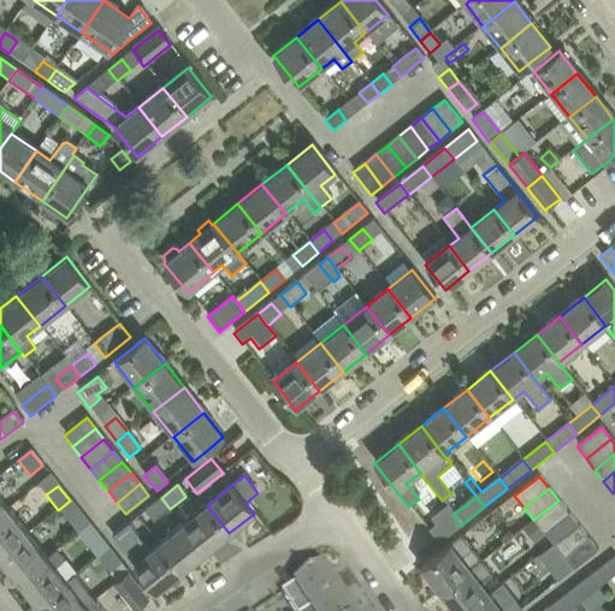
[(153,523),(170,509),(161,498),(143,511),(153,523)]
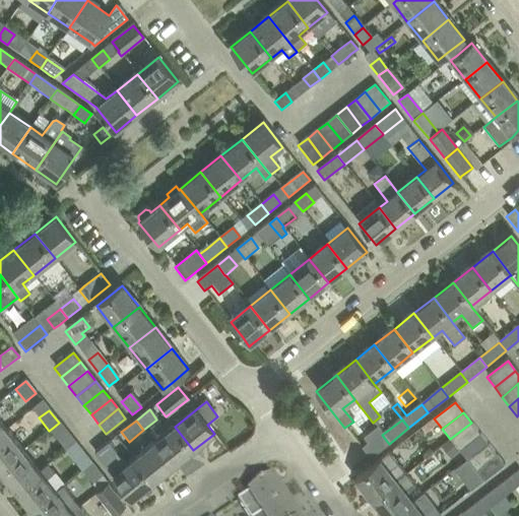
[(65,451),(75,443),(59,423),(53,428),(49,431),(59,443),(65,451)]
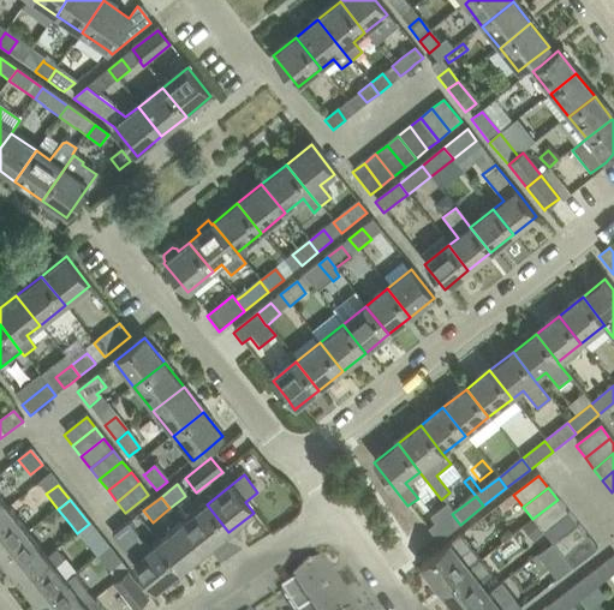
[(542,532),(567,513),(558,500),(532,519),(542,532)]
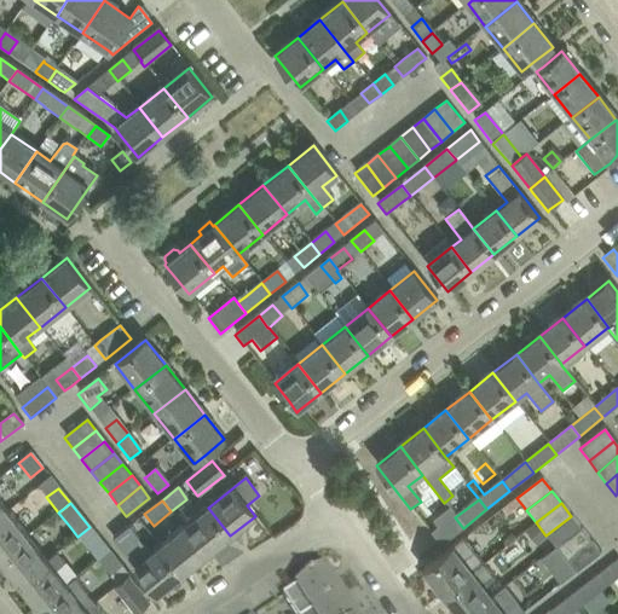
[(183,527),(206,555),(230,536),(208,508),(183,527)]
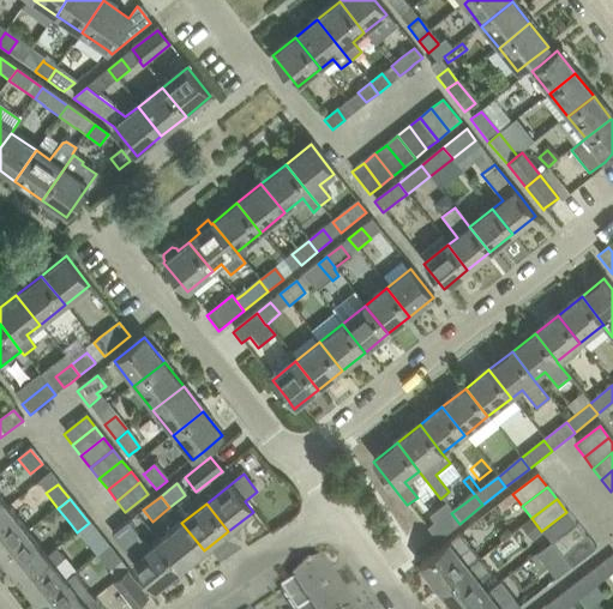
[(426,529),(428,531),(437,542),(460,524),(451,513),(444,505),(428,517),(433,523),(426,529)]
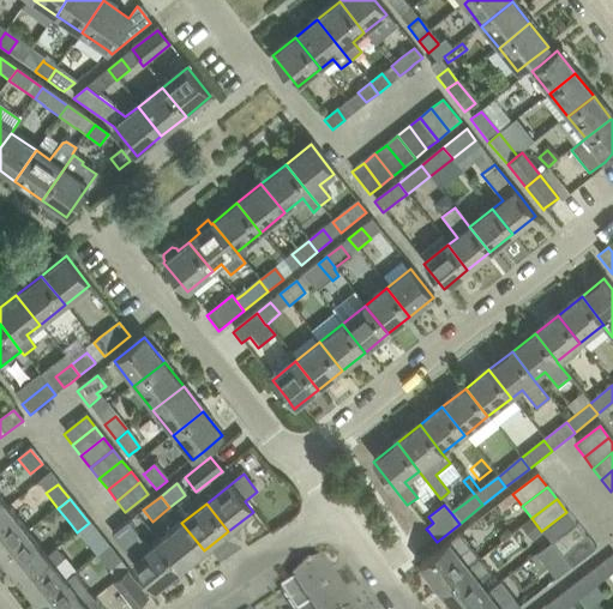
[(0,554),(26,534),(7,508),(0,513),(0,554)]
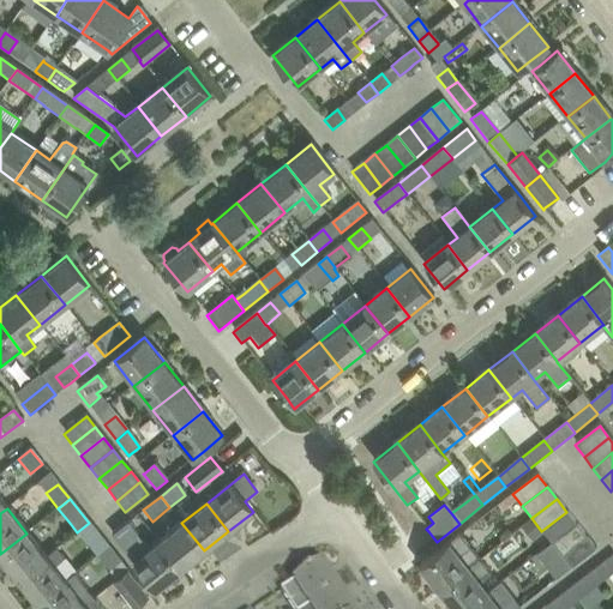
[(552,543),(576,524),(566,512),(541,531),(551,543),(552,543)]
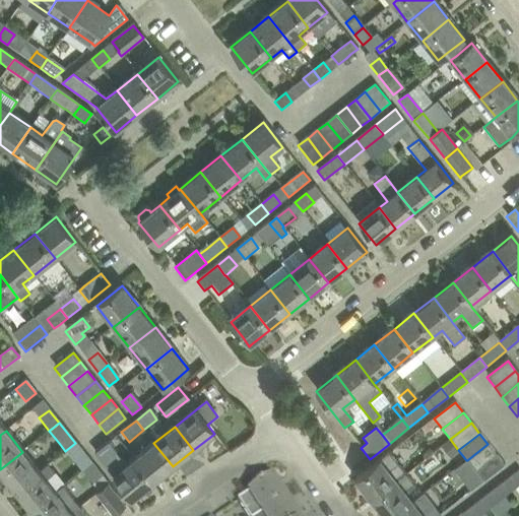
[(451,442),(442,449),(450,460),(459,453),(451,442)]
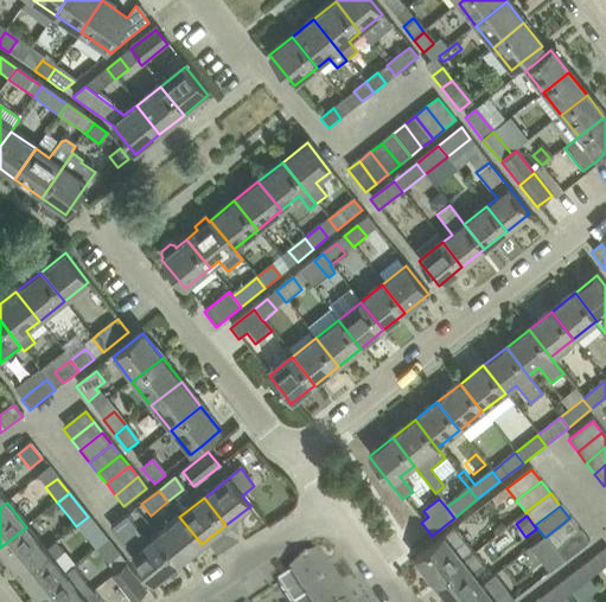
[(95,551),(107,542),(88,517),(76,526),(83,536),(95,551)]
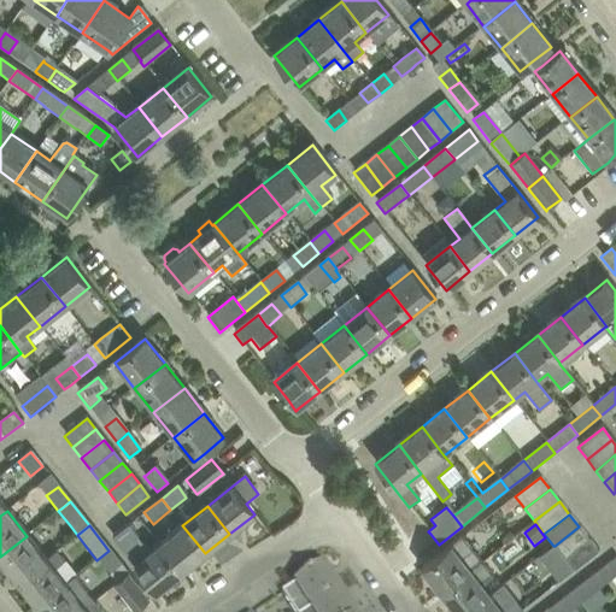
[(181,574),(158,545),(150,553),(138,537),(128,525),(112,539),(133,565),(141,575),(156,594),(157,593),(181,574)]
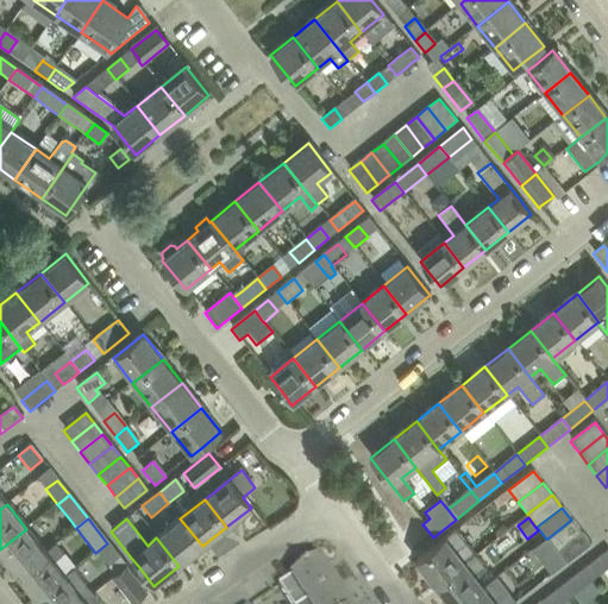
[(156,538),(179,566),(202,546),(180,518),(156,538)]
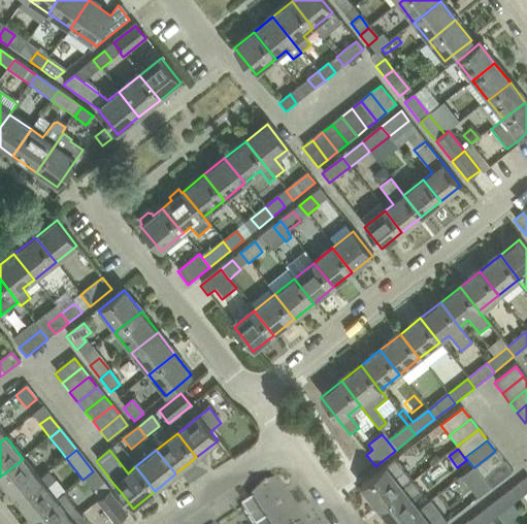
[(483,479),(503,462),(495,451),(474,467),(483,479)]
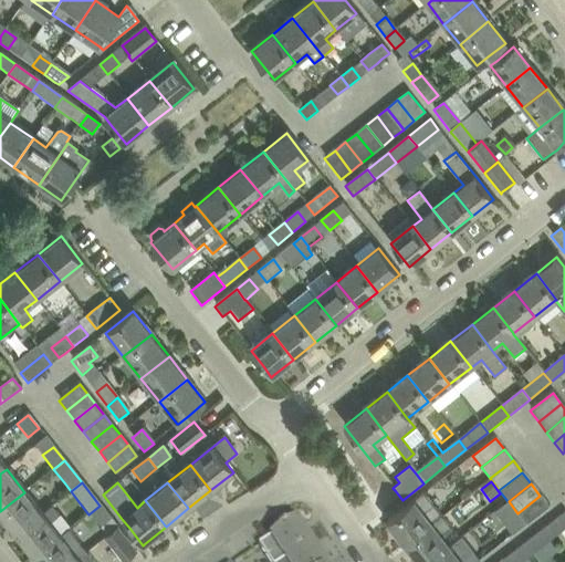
[(0,513),(17,536),(42,514),(41,513),(24,492),(0,511),(0,513)]
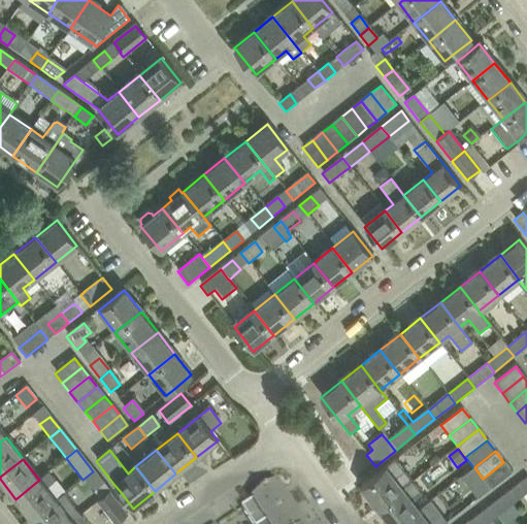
[(361,487),(360,488),(361,489),(362,488),(379,509),(402,490),(402,489),(412,482),(405,471),(395,460),(376,476),(361,487)]
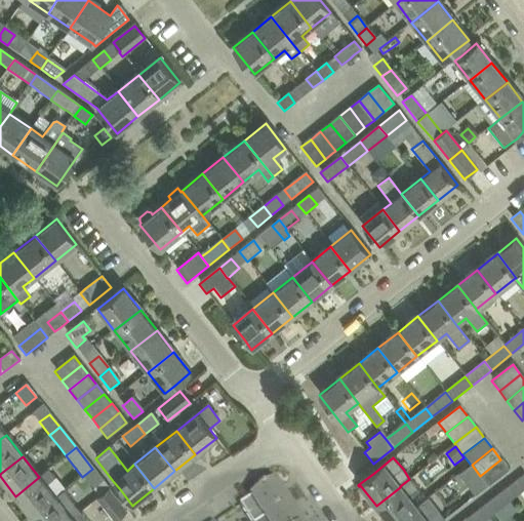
[(488,486),(509,470),(500,459),(480,476),(488,486)]
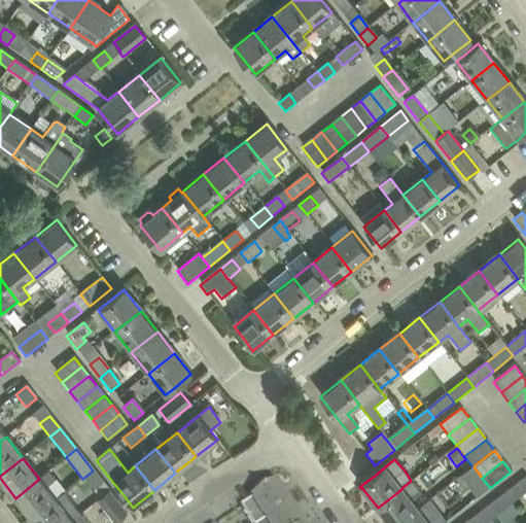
[(93,491),(103,483),(93,471),(82,479),(93,491)]
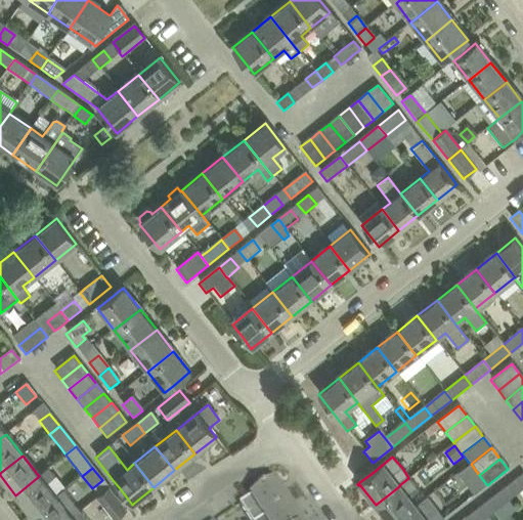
[(56,496),(55,496),(46,484),(53,478),(46,469),(38,475),(39,476),(15,495),(32,516),(56,496)]
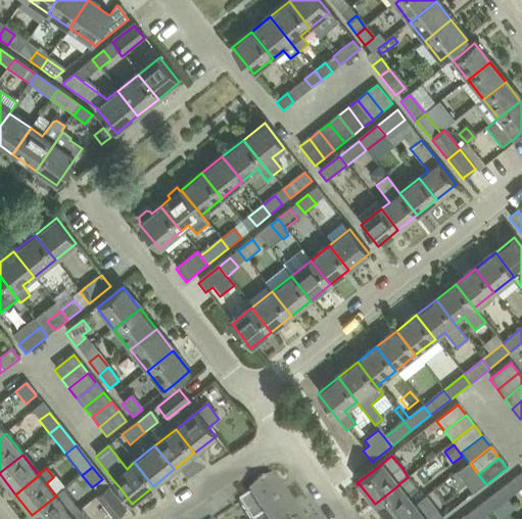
[(508,500),(521,488),(521,474),(501,490),(508,500)]
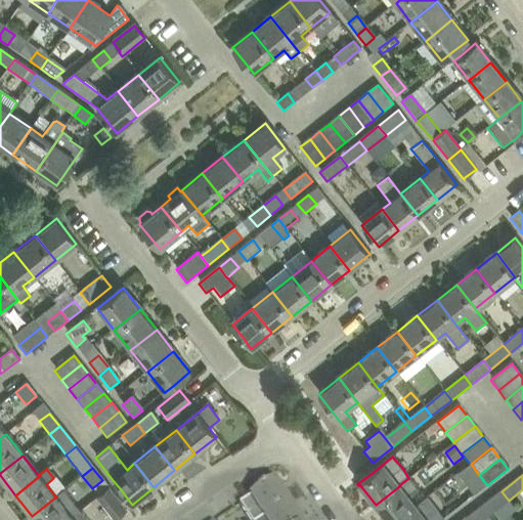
[(376,505),(387,519),(400,519),(416,508),(416,507),(408,499),(419,490),(408,478),(399,485),(399,486),(376,505)]
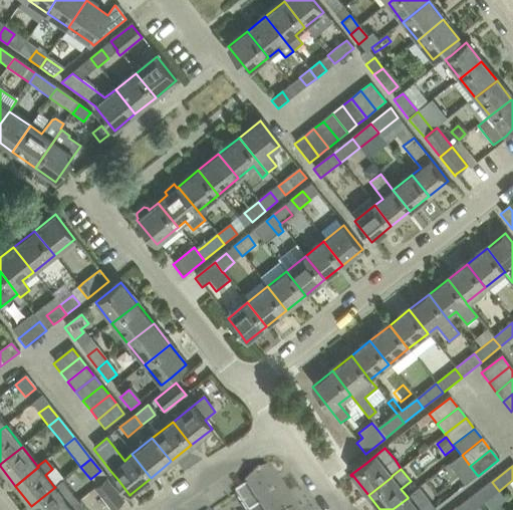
[(265,509),(284,498),(270,477),(234,500),(240,509),(265,509)]
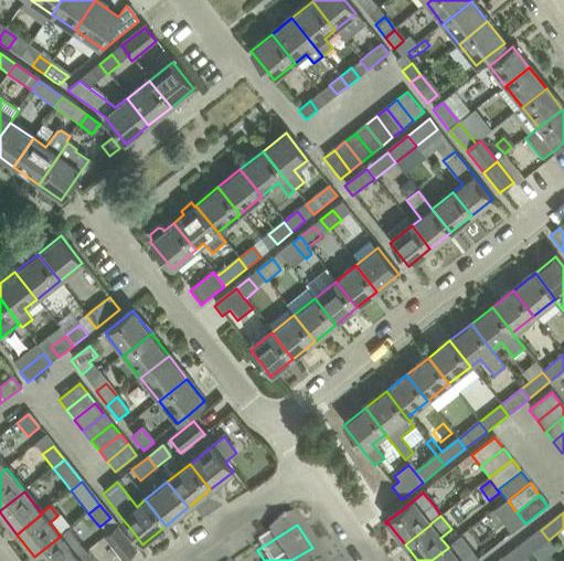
[(124,560),(125,559),(136,550),(124,535),(116,526),(103,537),(120,560),(124,560)]
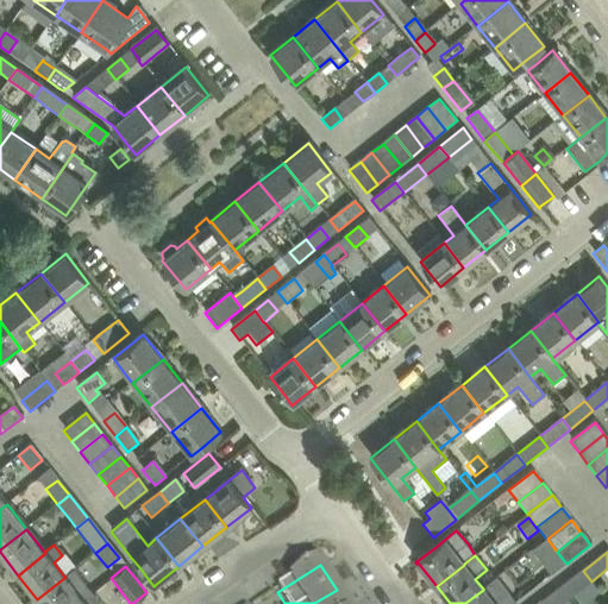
[(82,603),(85,602),(83,601),(93,593),(73,570),(64,577),(66,577),(37,599),(41,603),(82,603)]
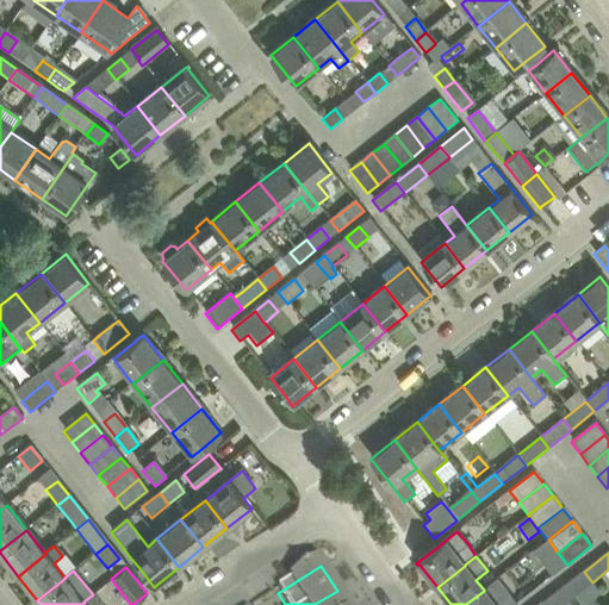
[(567,602),(592,582),(584,572),(559,591),(567,602)]
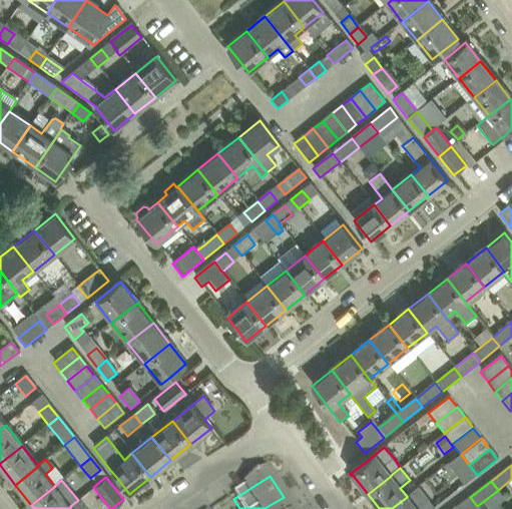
[(432,508),(425,500),(420,493),(417,488),(407,496),(407,497),(392,508),(432,508)]
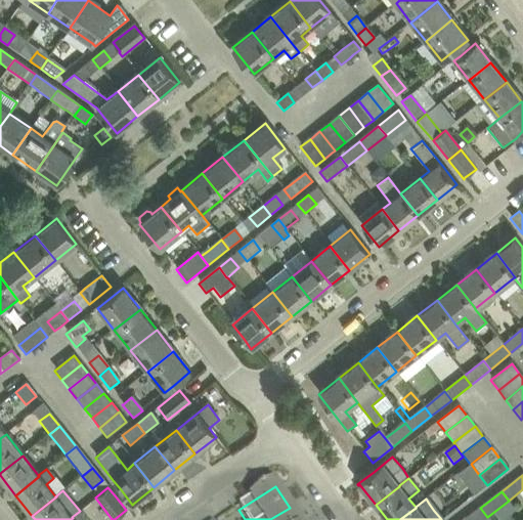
[(297,519),(290,508),(270,519),(297,519)]
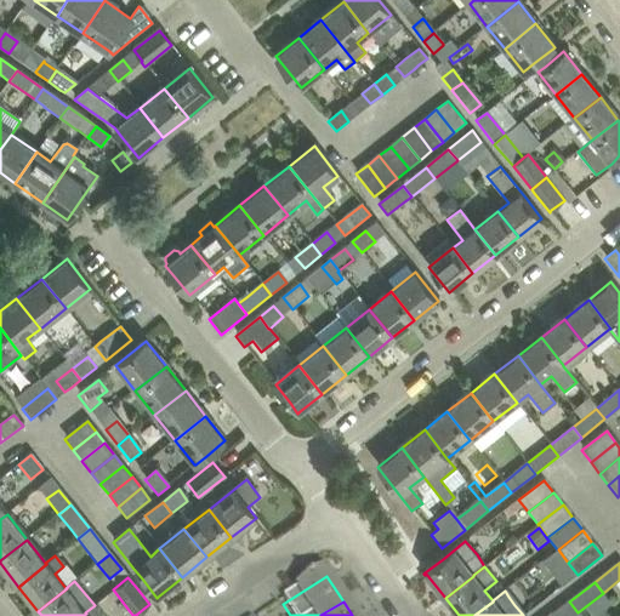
[(574,615),(578,612),(569,602),(551,615),(574,615)]
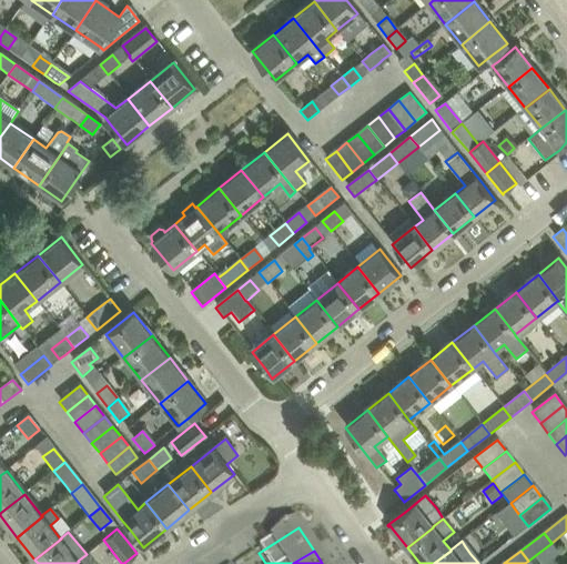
[(79,562),(77,563),(93,563),(87,554),(78,561),(79,562)]
